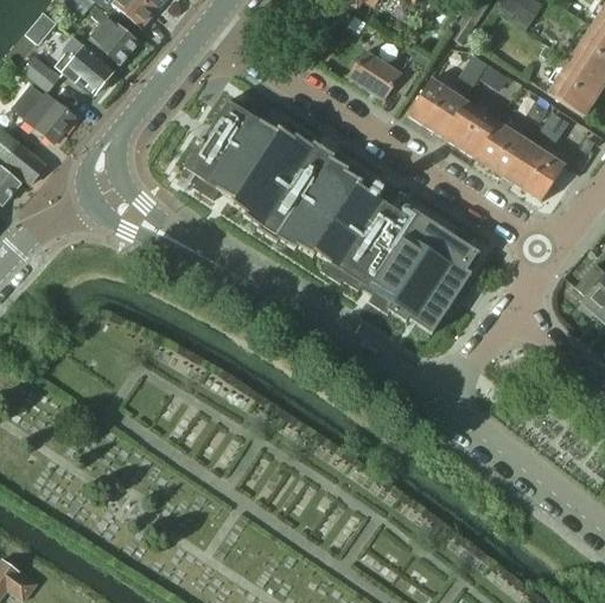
[(157,11),(142,0),(100,0),(99,1),(123,23),(128,17),(142,27),(157,11)]
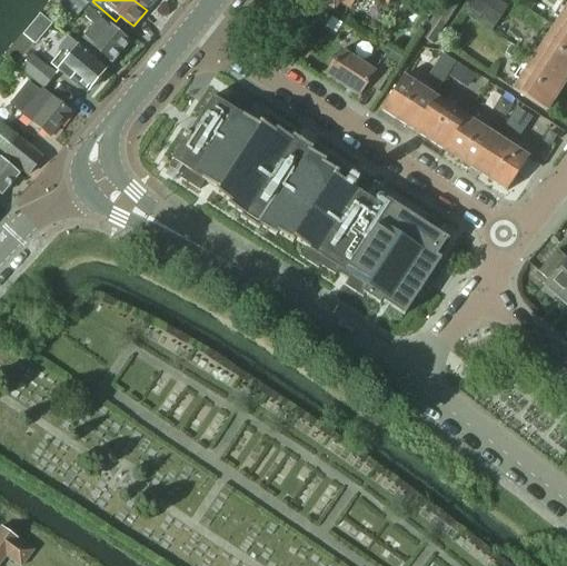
[(133,0),(147,10),(155,0),(133,0)]
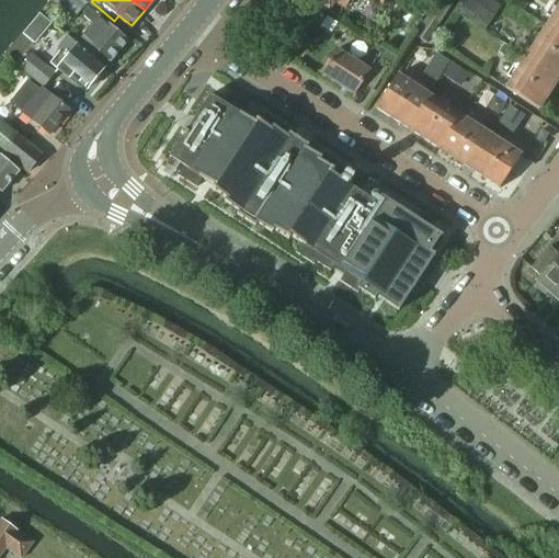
[(437,0),(415,33),(426,41),(453,0),(437,0)]
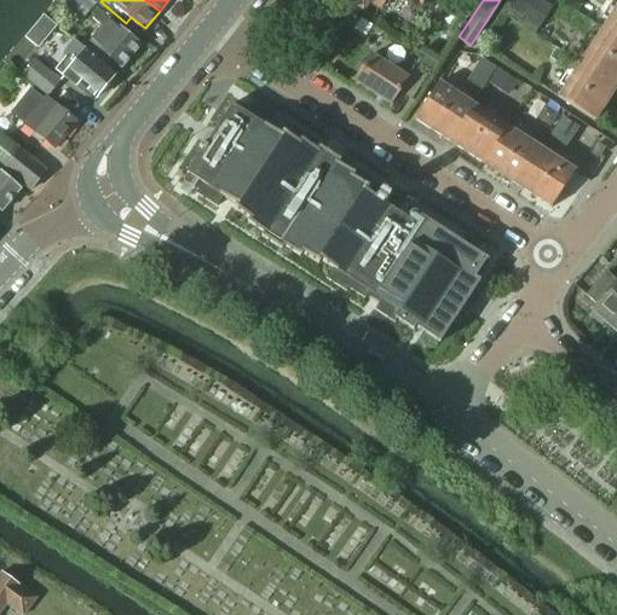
[(511,0),(505,10),(536,32),(555,4),(549,0),(511,0)]
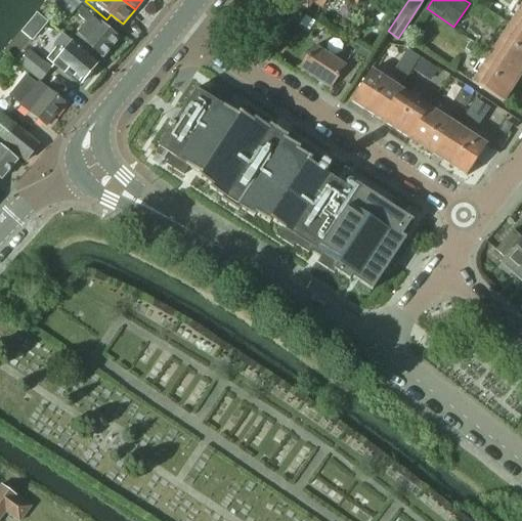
[(521,1),(518,7),(509,22),(521,31),(521,1)]
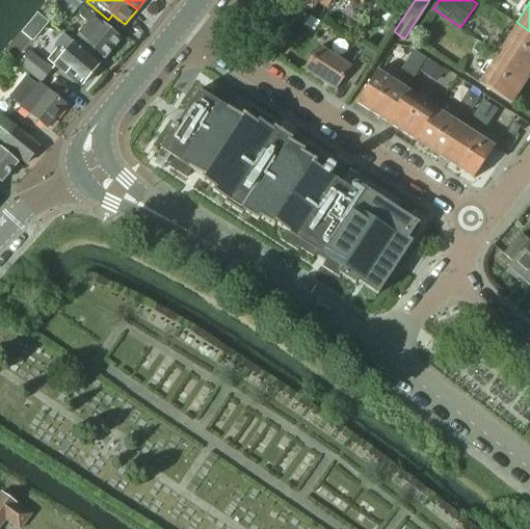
[(90,23),(79,35),(81,36),(78,40),(94,53),(96,50),(105,57),(121,37),(96,16),(86,7),(81,15),(90,23)]
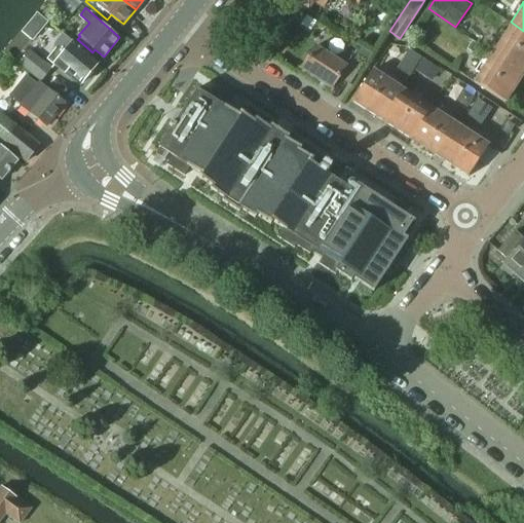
[(523,31),(511,22),(473,80),(504,101),(523,70),(523,31)]
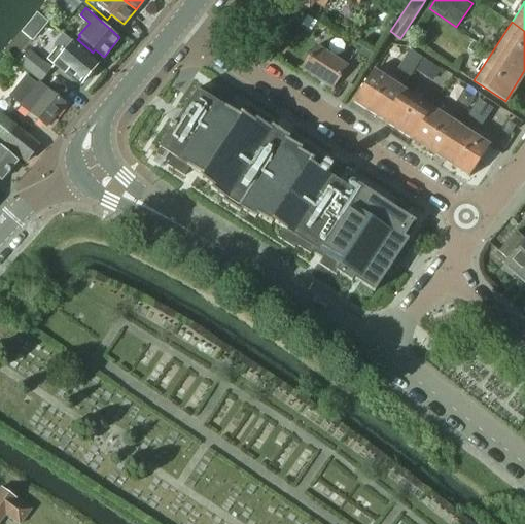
[(19,49),(13,56),(41,79),(51,67),(55,63),(70,76),(72,74),(81,82),(99,62),(64,33),(54,45),(57,48),(49,56),(45,62),(31,49),(26,56),(19,49)]
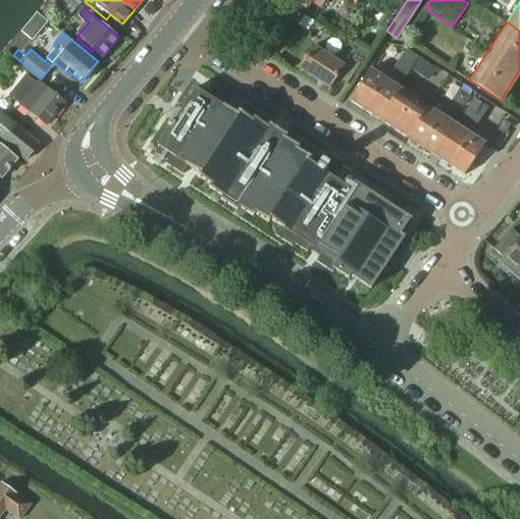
[(313,43),(299,64),(328,84),(335,73),(346,81),(358,61),(347,53),(342,62),(313,43)]
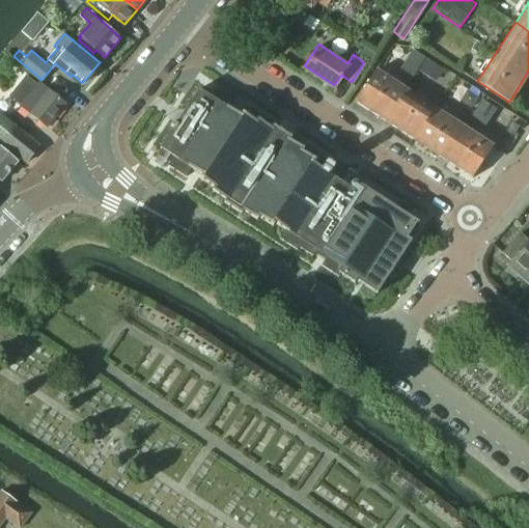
[(414,48),(407,59),(419,67),(426,55),(414,48)]
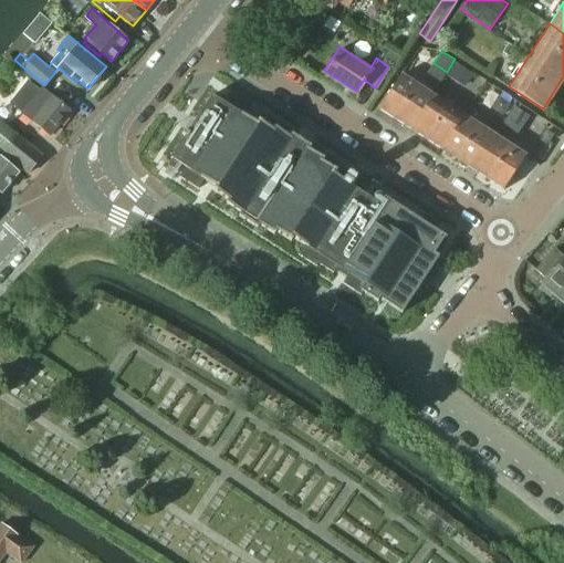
[(457,61),(449,73),(466,84),(473,72),(457,61)]
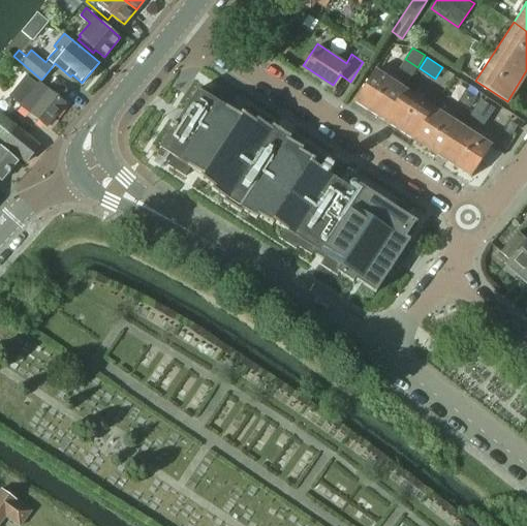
[(432,106),(374,69),(353,99),(412,137),(432,106)]
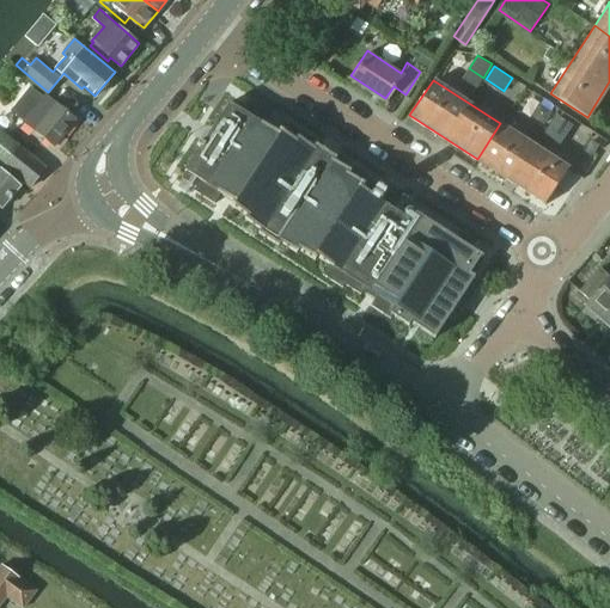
[(77,120),(34,85),(12,110),(54,146),(77,120)]
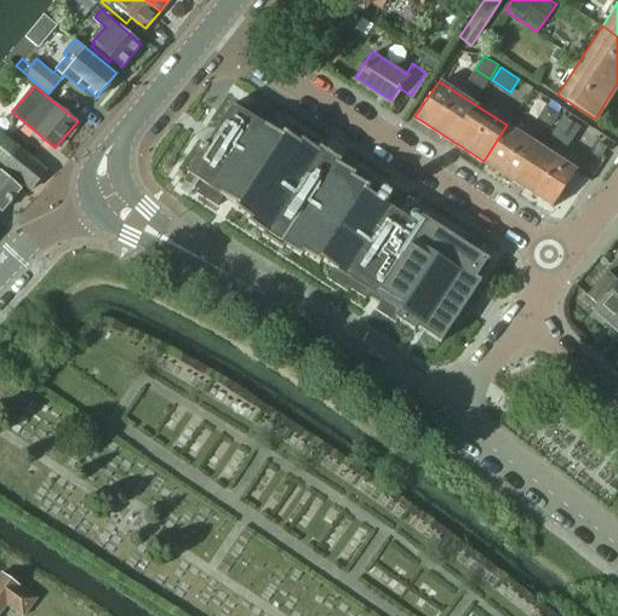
[(211,145),(184,185),(218,208),(225,197),(239,206),(236,209),(253,220),(251,223),(267,234),(265,236),(285,249),(287,246),(303,257),(305,253),(321,264),(324,260),(336,269),(330,278),(350,292),(353,287),(367,297),(368,298),(371,294),(383,303),(378,309),(399,322),(401,318),(417,329),(419,326),(442,340),(442,339),(441,338),(456,317),(457,317),(457,316),(456,316),(461,308),(463,309),(468,300),(467,299),(480,278),(481,280),(482,278),(478,275),(491,258),(478,248),(463,240),(436,222),(438,220),(388,188),(381,200),(368,191),(371,188),(367,186),(354,178),(356,174),(341,163),(343,160),(322,147),(320,150),(305,140),(303,144),(286,133),(282,137),(270,128),(278,117),(255,103),(222,154),(211,145)]
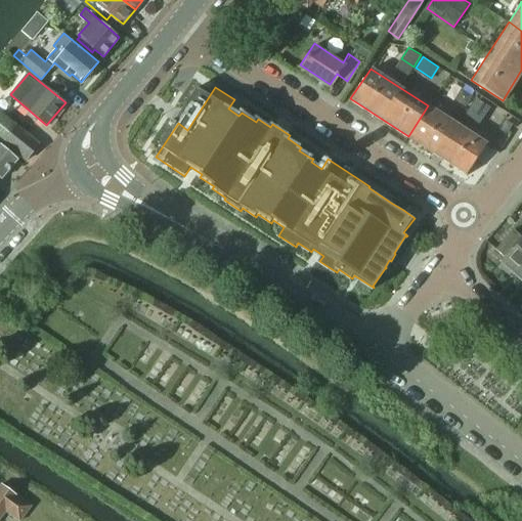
[(463,87),(457,97),(467,104),(473,94),(463,87)]
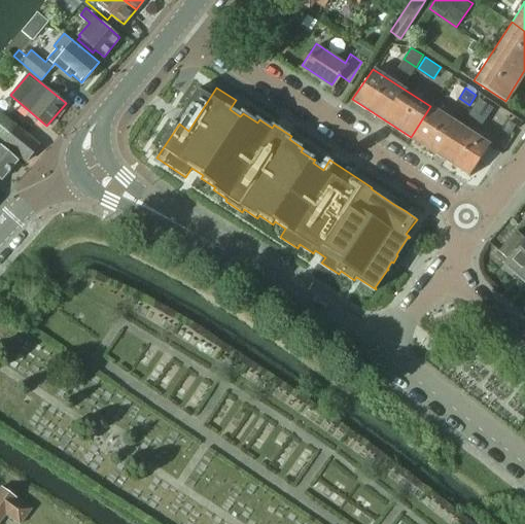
[(481,97),(478,101),(492,110),(494,106),(481,97)]
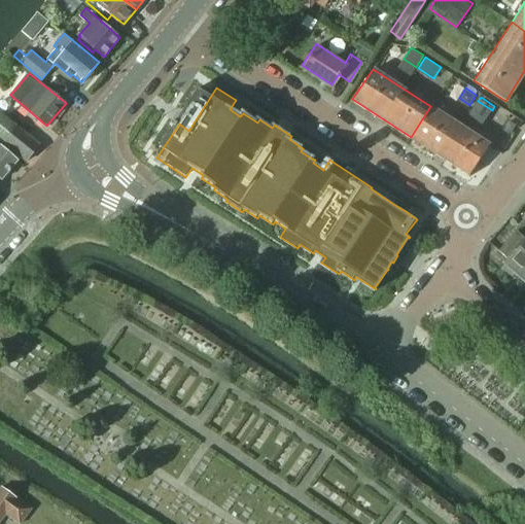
[(430,106),(411,137),(469,175),(489,144),(480,139),(484,134),(471,126),(468,131),(430,106)]
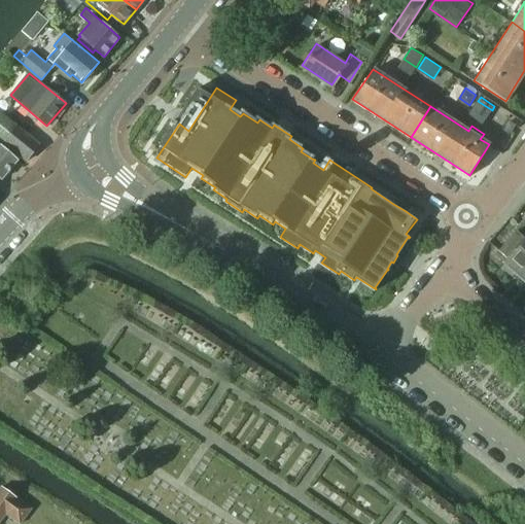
[(0,137),(27,160),(40,143),(0,110),(0,137)]
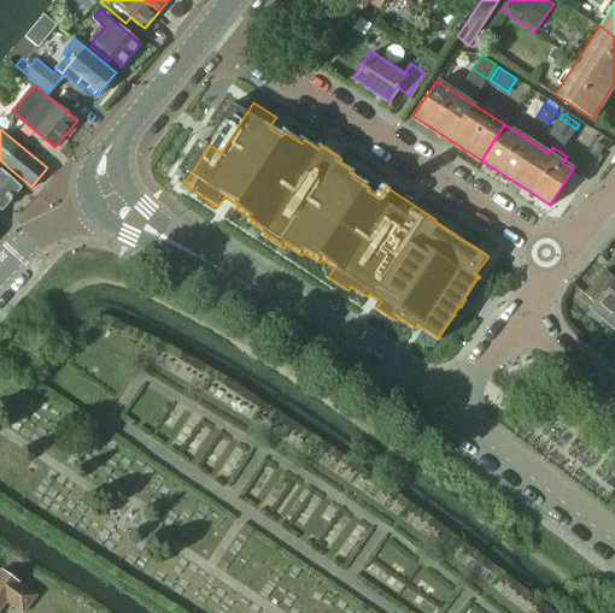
[(604,146),(605,145),(597,140),(592,147),(601,152),(601,151),(604,146)]
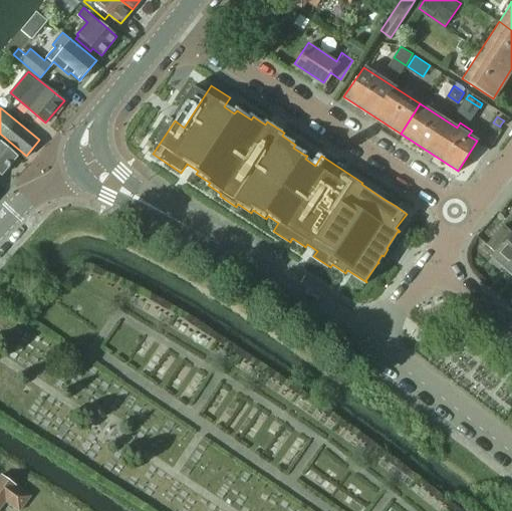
[(0,171),(3,174),(19,155),(0,139),(0,171)]
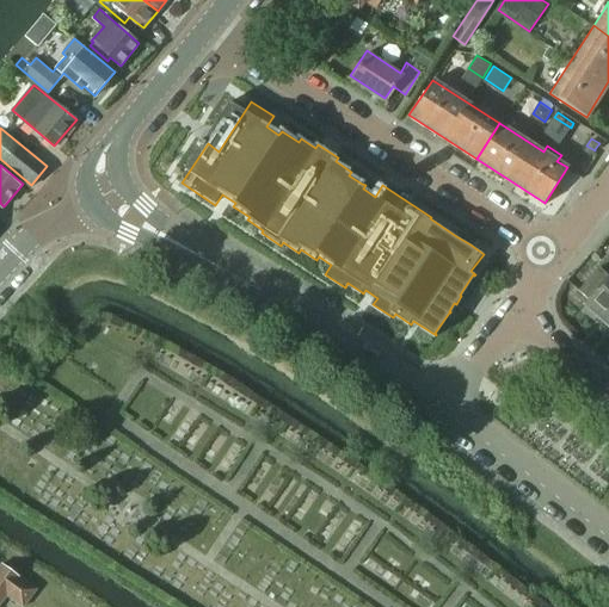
[(608,273),(601,266),(579,289),(590,298),(585,303),(607,322),(608,321),(608,273)]
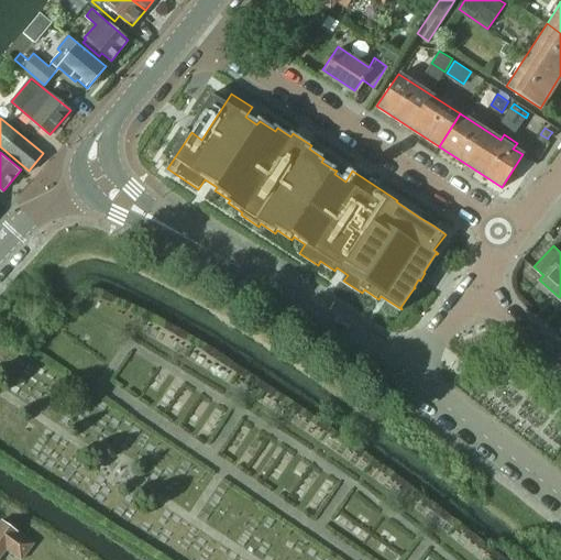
[(3,518),(0,522),(0,557),(7,549),(21,559),(22,559),(35,542),(3,518)]
